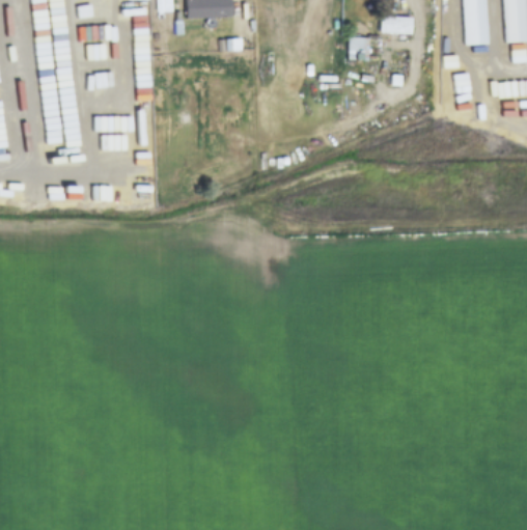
[(232,0),(232,17),(189,18),(188,0),(232,0)]
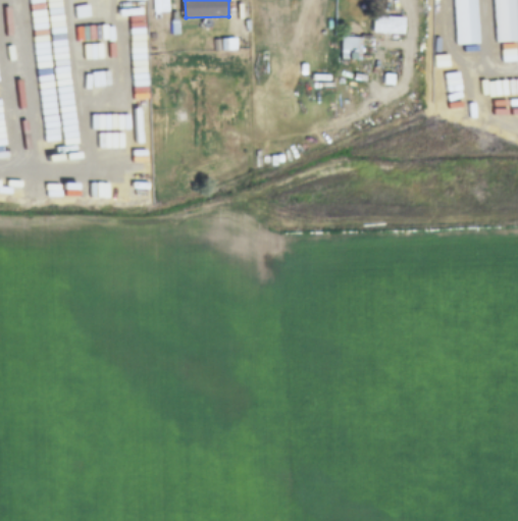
[(479,0),(482,46),(458,47),(455,0),(479,0)]
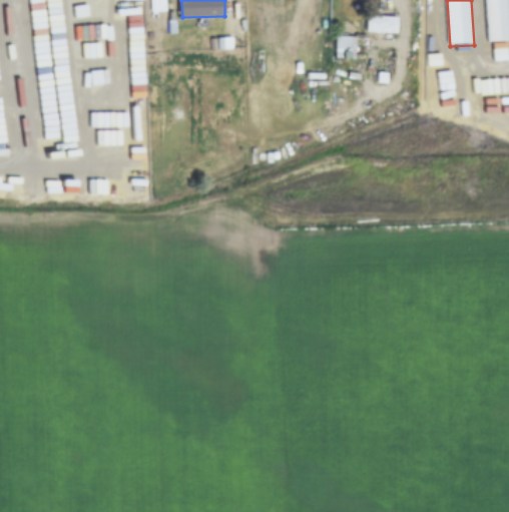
[(508,0),(508,42),(489,44),(486,0),(508,0)]
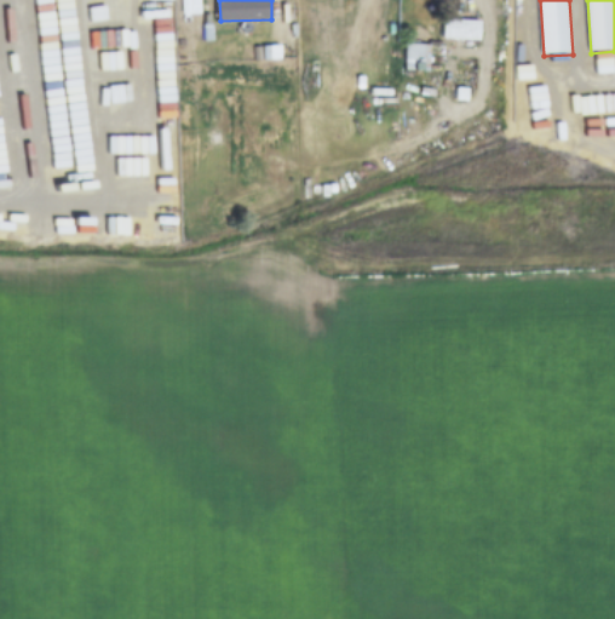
[(207,24),(206,13),(212,13),(213,24),(214,24),(216,41),(207,41),(206,24),(207,24)]
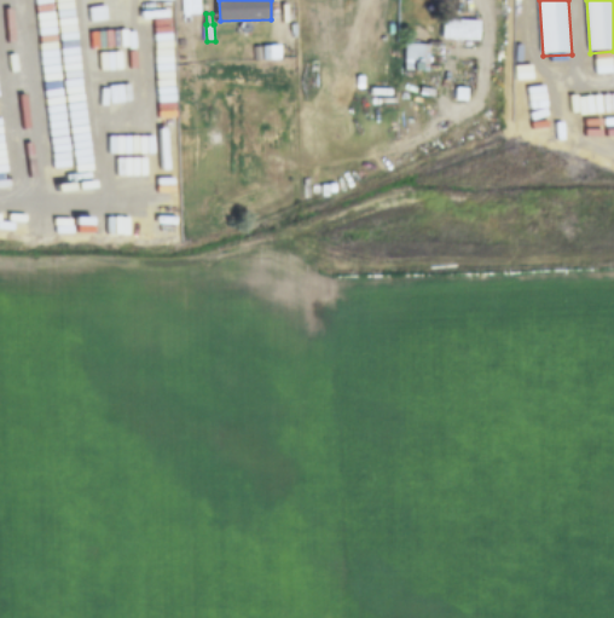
[(458,39),(442,38),(444,17),(482,21),(481,40),(471,40),(471,46),(458,46),(458,39)]
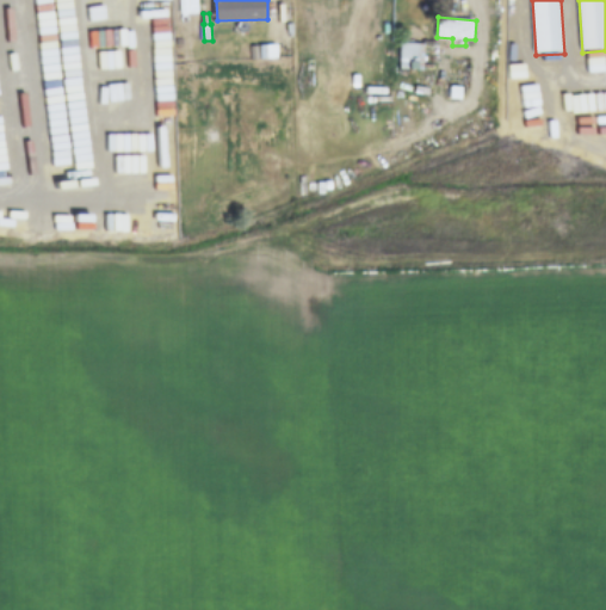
[(402,41),(427,43),(425,71),(401,68),(402,41)]
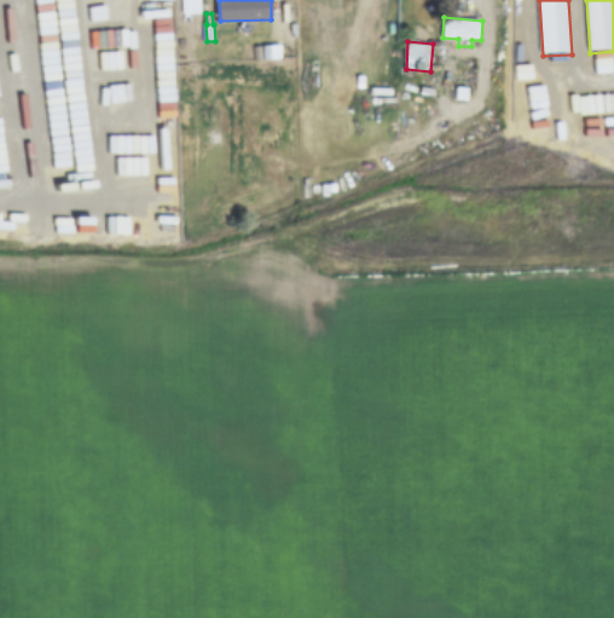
[(266,67),(266,61),(265,45),(283,44),(283,59),(271,61),(271,67),(266,67)]
